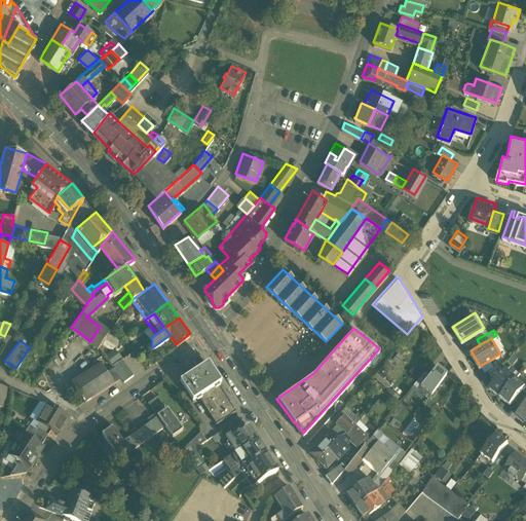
[(122,357),(112,363),(120,374),(124,378),(134,372),(122,357)]
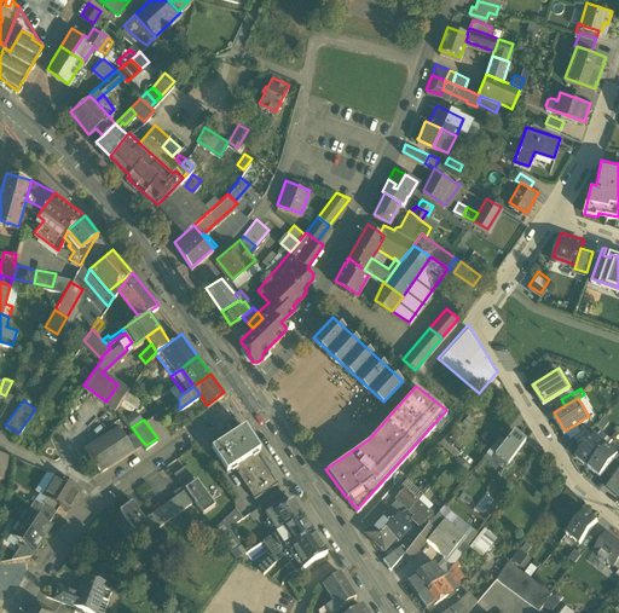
[(119,422),(84,445),(99,469),(134,446),(126,434),(119,422)]
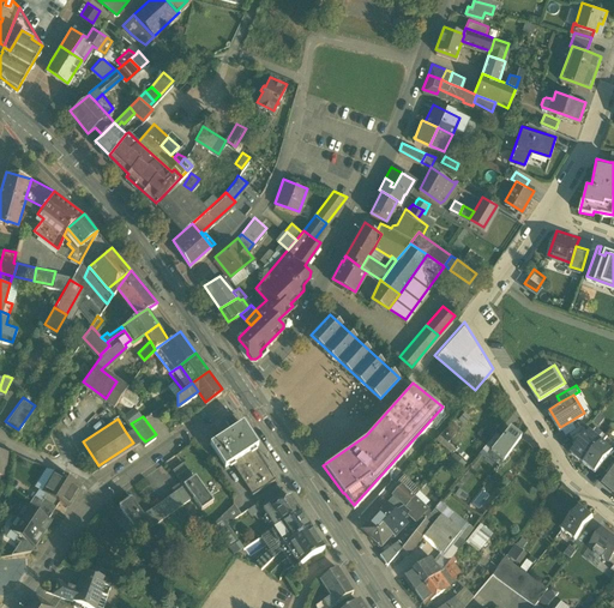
[(275,476),(253,445),(257,443),(242,421),(210,441),(224,463),(232,459),(253,492),(275,476)]
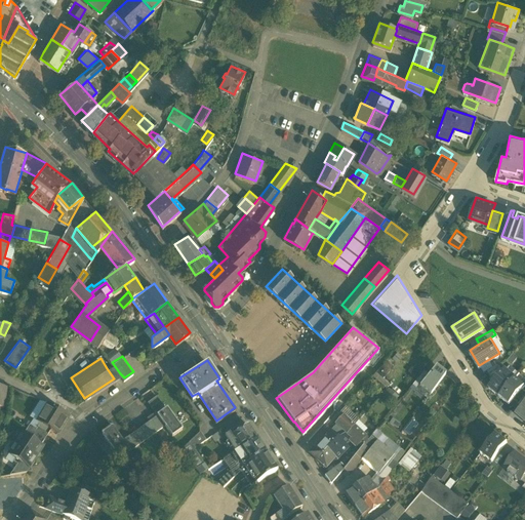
[(498,362),(488,368),(491,373),(501,367),(498,362)]
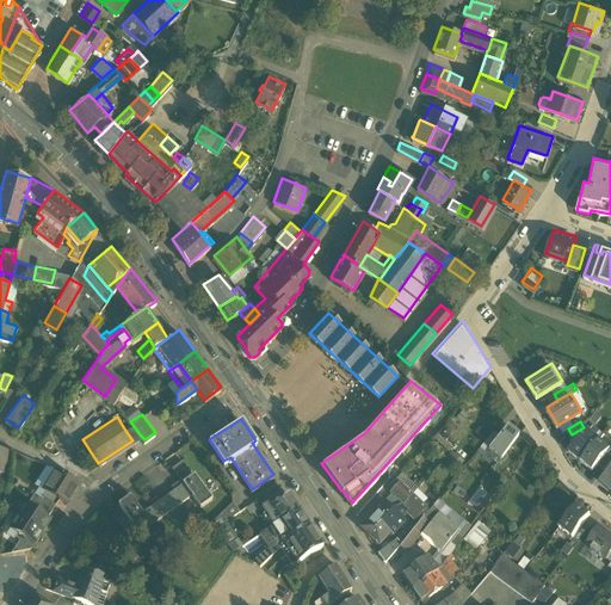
[(133,424),(124,428),(133,440),(140,434),(133,424)]
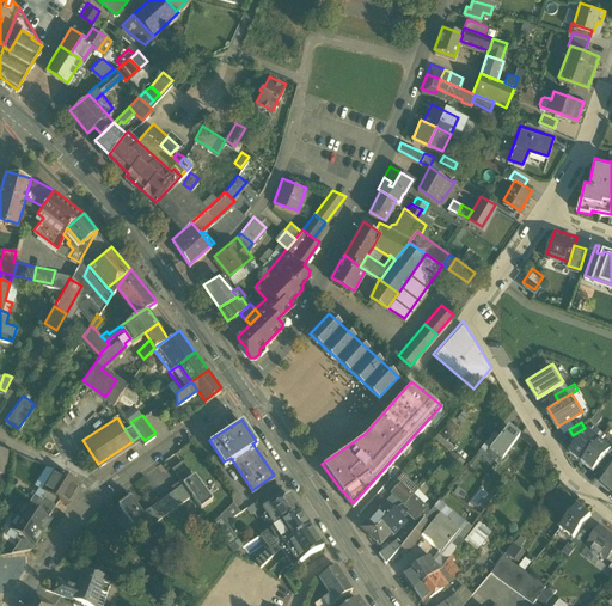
[(500,433),(489,446),(502,455),(519,433),(508,424),(500,433)]
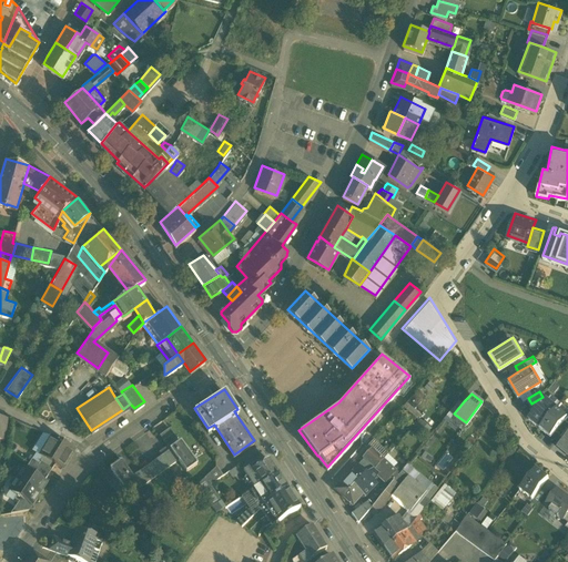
[(546,395),(528,416),(540,426),(557,405),(546,395)]
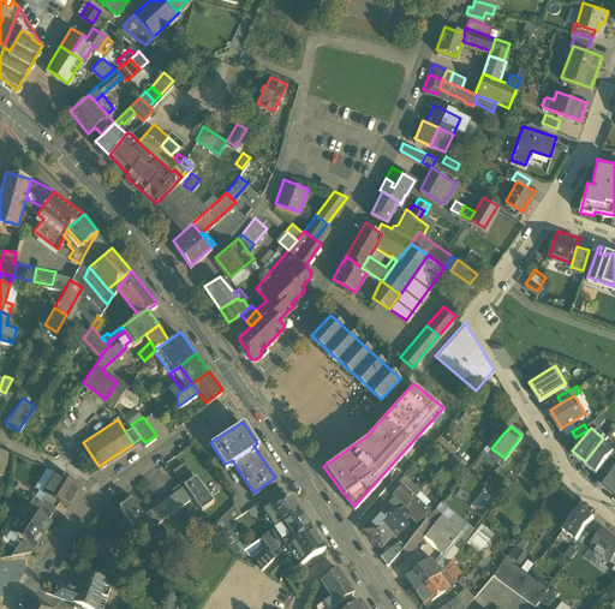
[(496,430),(483,447),(488,452),(491,448),(502,435),(496,430)]
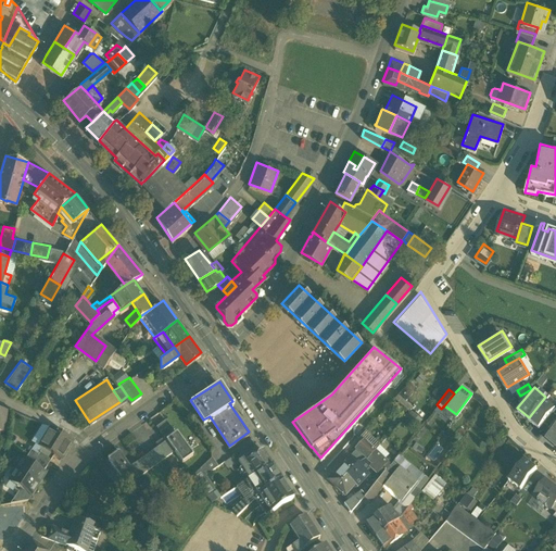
[(555,405),(545,397),(529,416),(540,425),(544,420),(553,409),(555,405)]
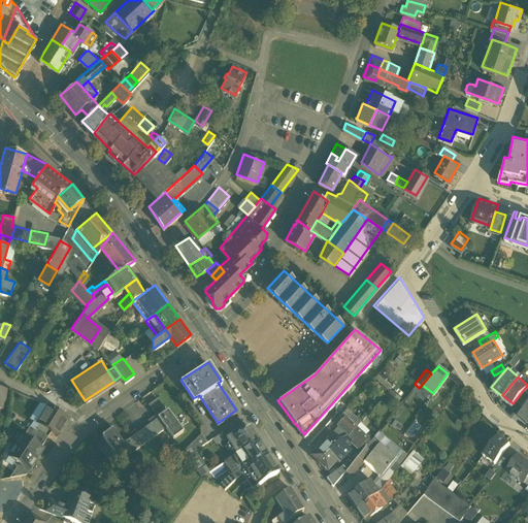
[(396,399),(400,393),(390,386),(386,393),(396,399)]
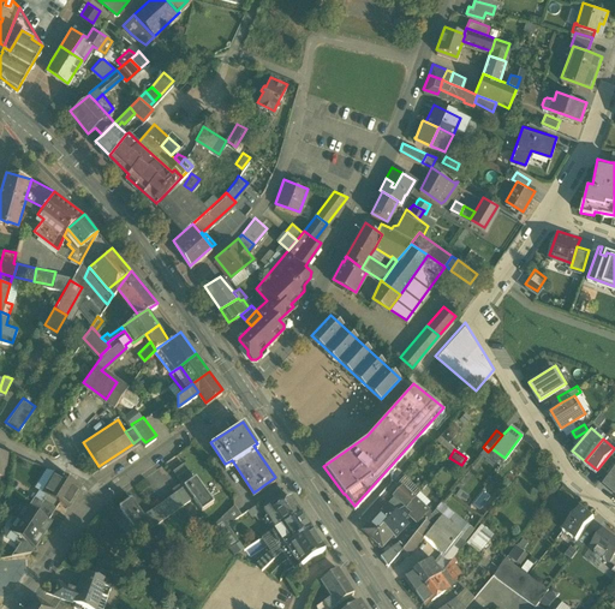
[(614,454),(611,452),(602,464),(608,469),(614,460),(614,454)]
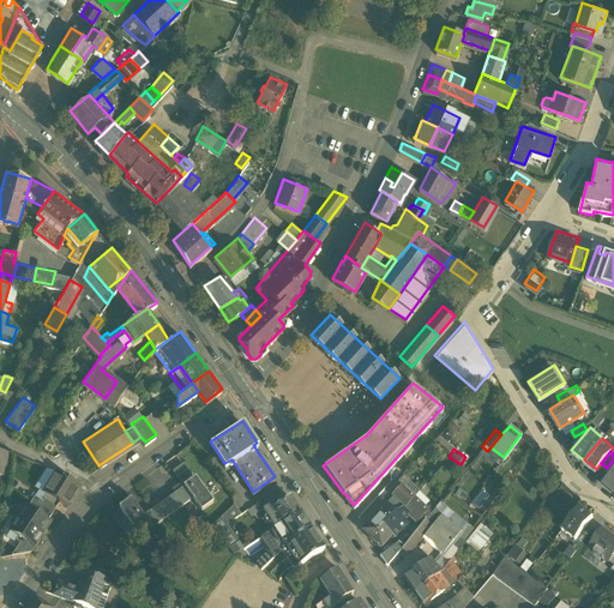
[(184,459),(173,467),(176,473),(187,464),(184,459)]
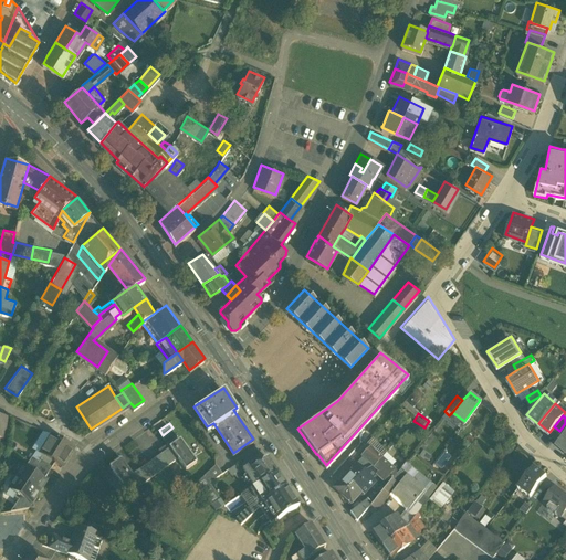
[(51,431),(45,428),(45,429),(43,428),(32,445),(35,447),(32,453),(39,458),(43,452),(55,458),(63,464),(75,444),(59,435),(51,431)]
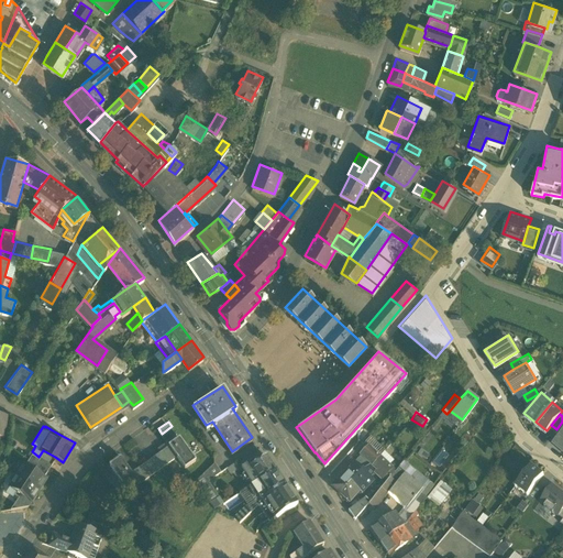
[(172,426),(162,434),(166,439),(176,431),(172,426)]
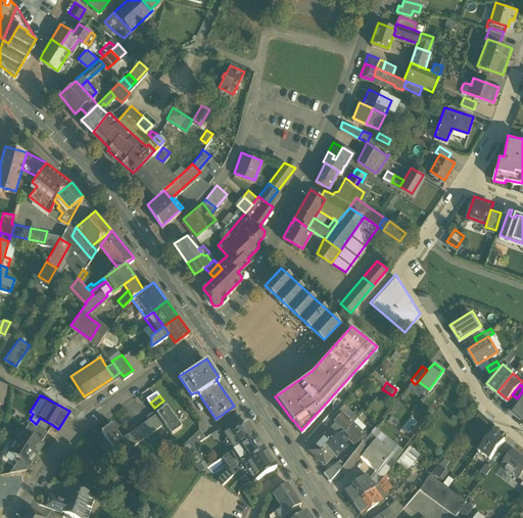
[(120,413),(127,408),(124,403),(116,408),(120,413)]
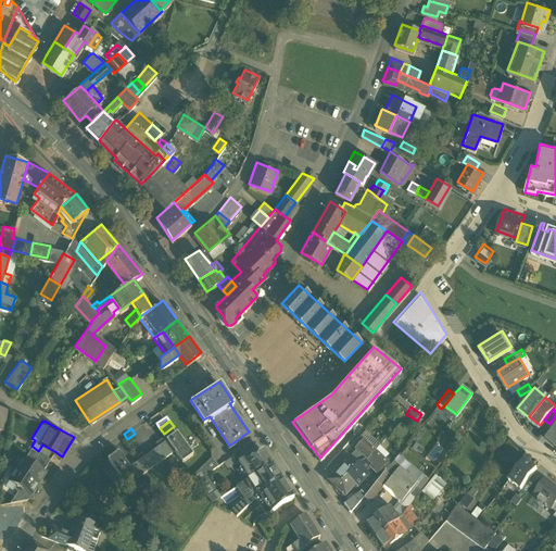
[(193,451),(177,429),(166,437),(175,448),(182,459),(193,451)]
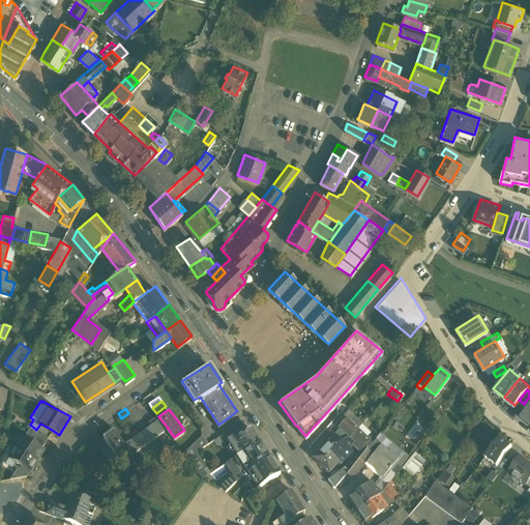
[(357,427),(343,413),(335,421),(340,425),(350,434),(357,427)]
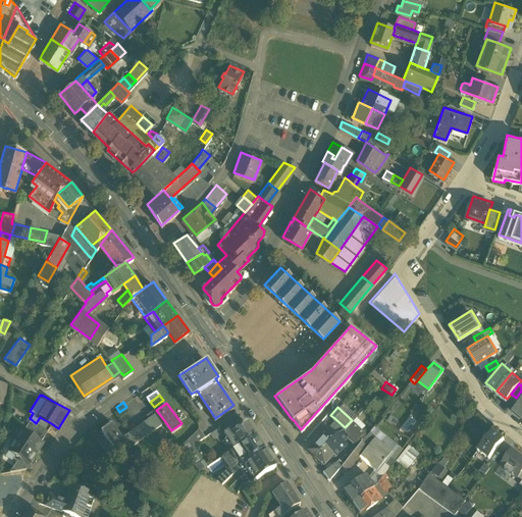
[(156,410),(121,435),(128,446),(164,420),(156,410)]
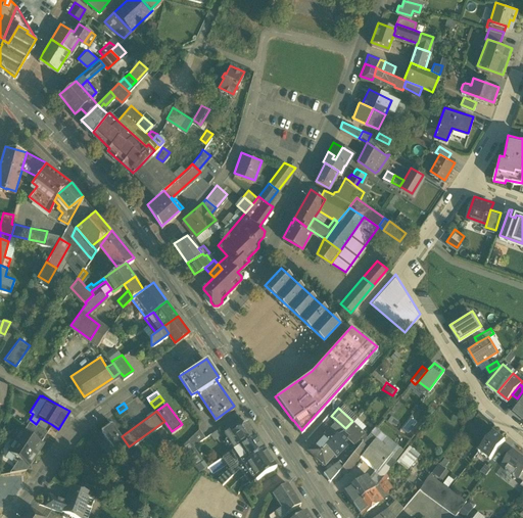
[(51,424),(40,418),(36,424),(34,428),(44,435),(51,424)]
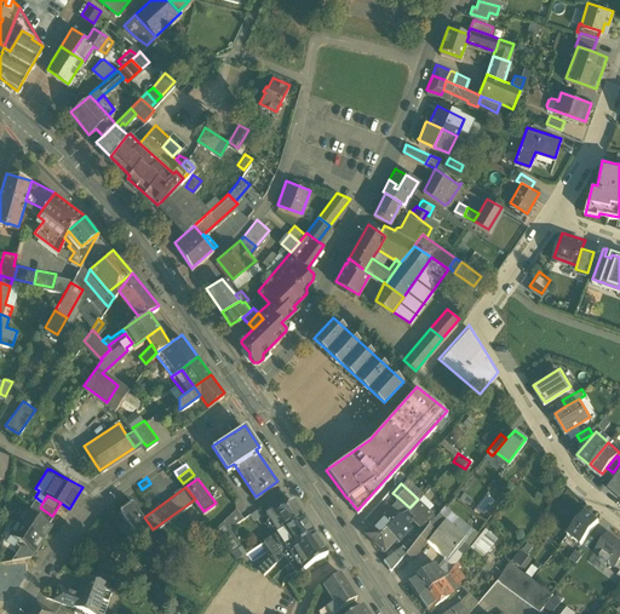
[(280,506),(274,497),(265,503),(264,501),(262,501),(267,511),(273,508),(275,510),(280,506)]
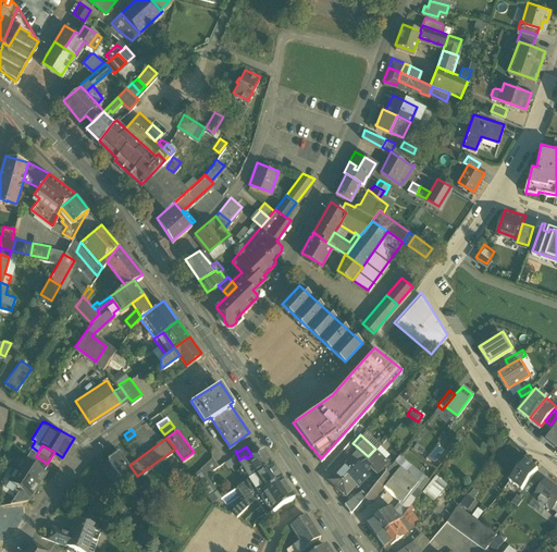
[(357,446),(356,448),(350,453),(358,461),(368,456),(357,446)]
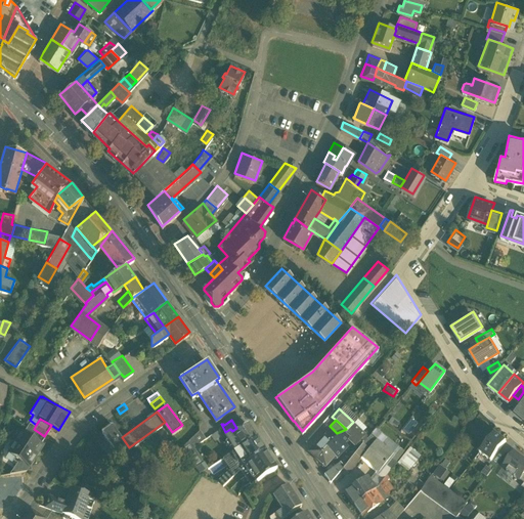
[(236,428),(232,431),(241,443),(256,433),(248,421),(236,428)]
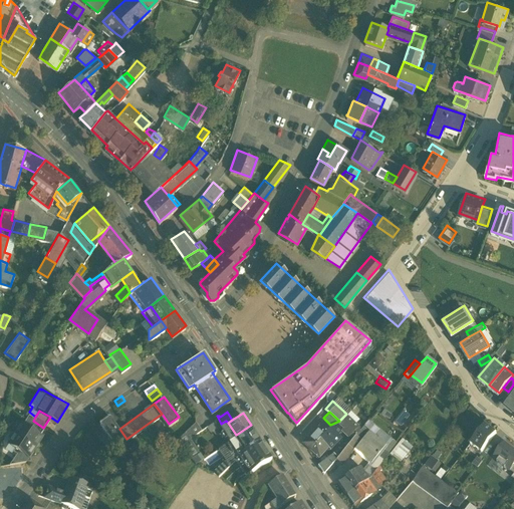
[(119,429),(109,414),(99,421),(117,447),(127,440),(119,429)]
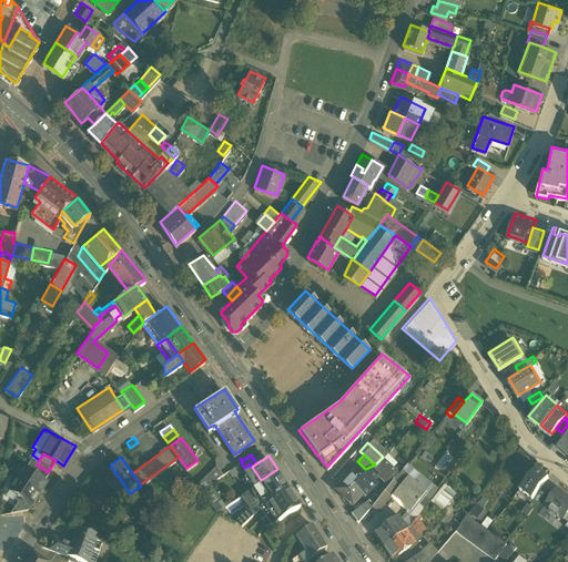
[(395,468),(383,457),(375,465),(379,469),(378,470),(386,478),(395,468)]
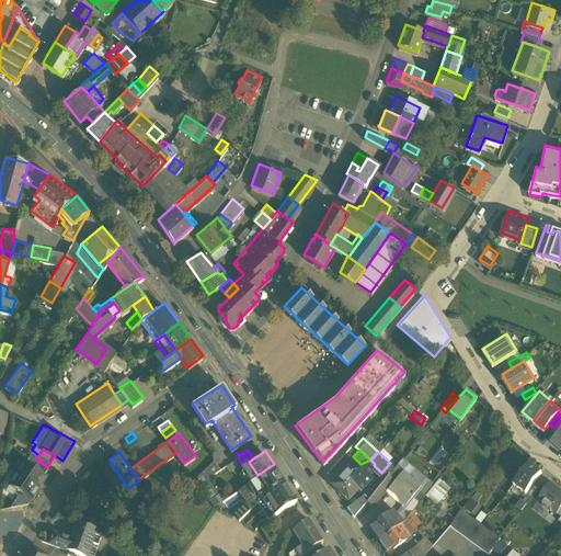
[(36,460),(29,455),(25,461),(43,473),(47,467),(36,460)]
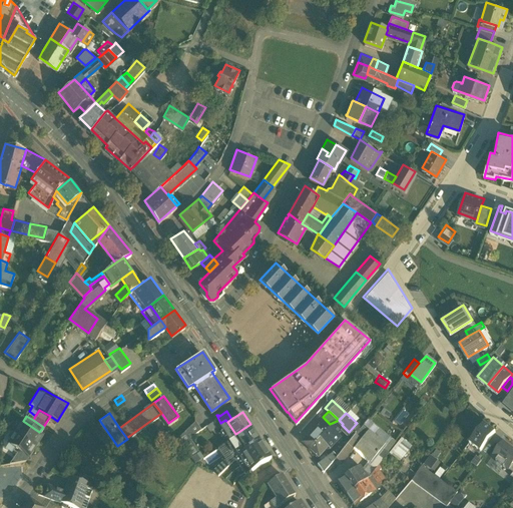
[(330,424),(323,417),(312,429),(319,436),(329,425),(330,424)]
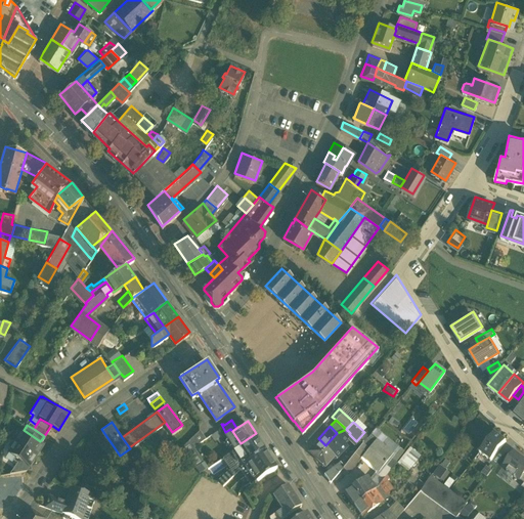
[(200,428),(181,445),(195,463),(203,459),(193,443),(205,436),(200,428)]
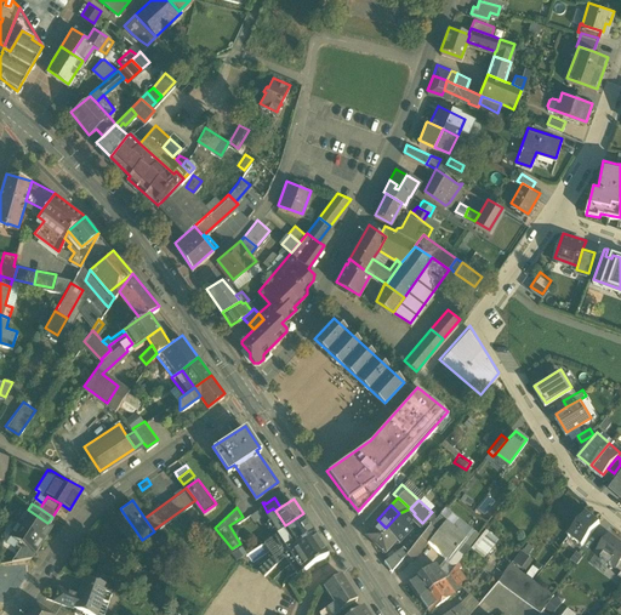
[(600,518),(586,507),(568,531),(582,542),(590,533),(600,518)]
